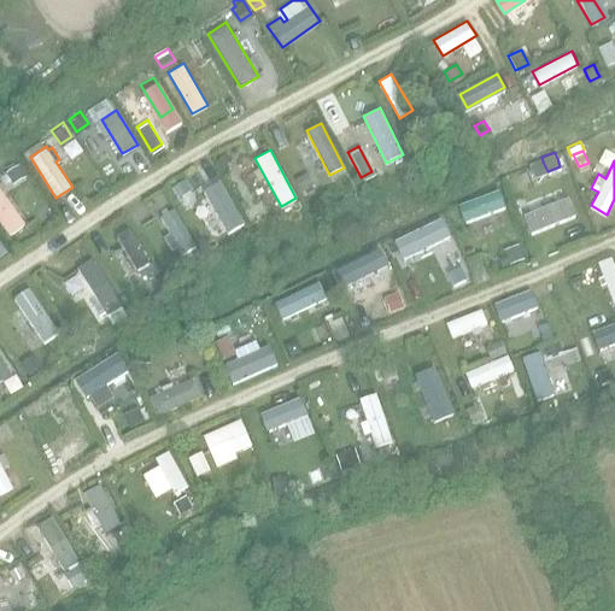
[(16,163),(5,169),(11,180),(22,174),(16,163)]
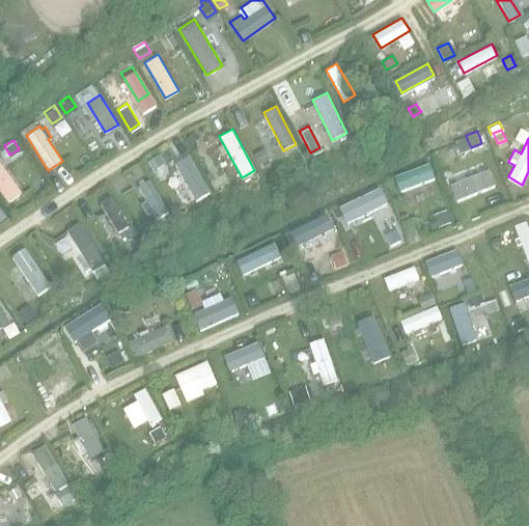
[(260,146),(251,151),(257,162),(267,157),(260,146)]
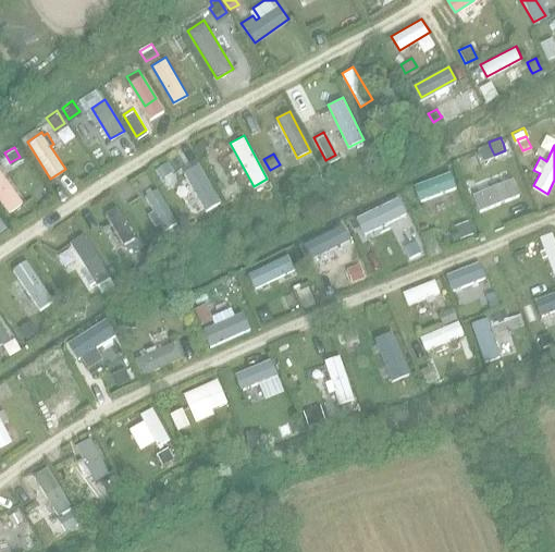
[(213,194),(195,163),(183,171),(200,201),(213,194)]
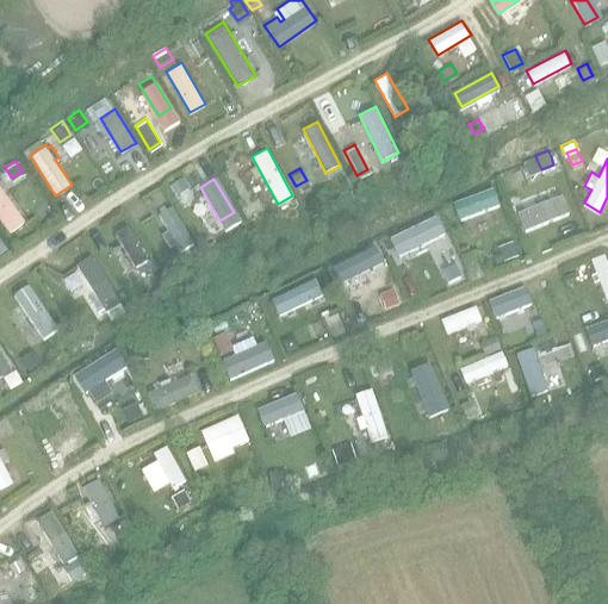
[(25,222),(0,186),(0,218),(10,232),(25,222)]
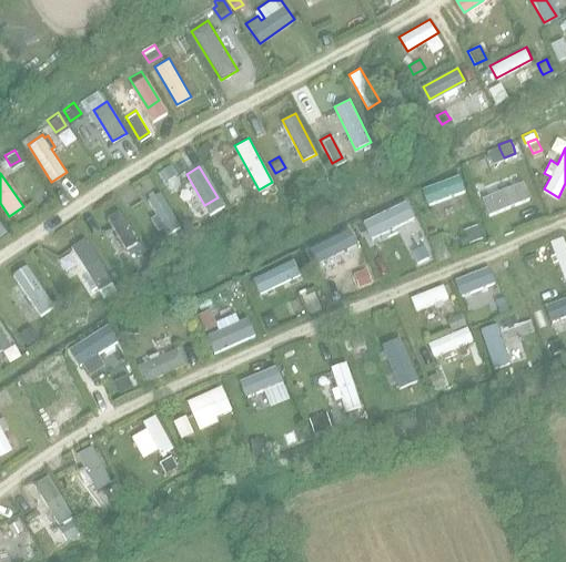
[(460,174),(422,187),(427,204),(465,190),(460,174)]
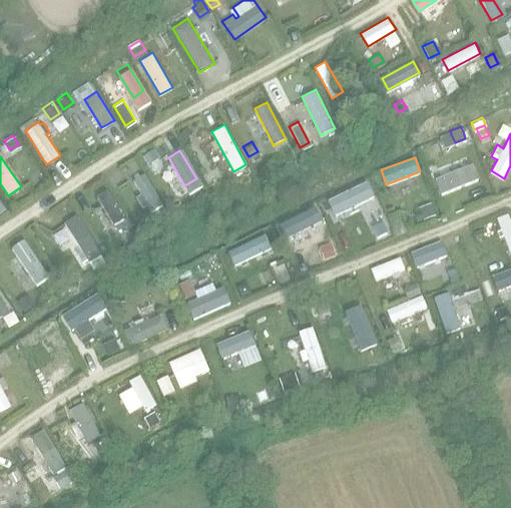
[(480,178),(474,163),(435,179),(441,194),(480,178)]
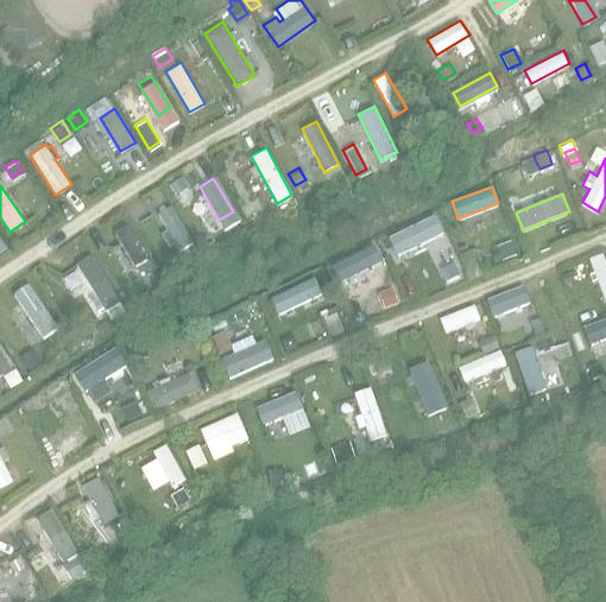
[(193,241),(171,204),(158,213),(180,248),(193,241)]
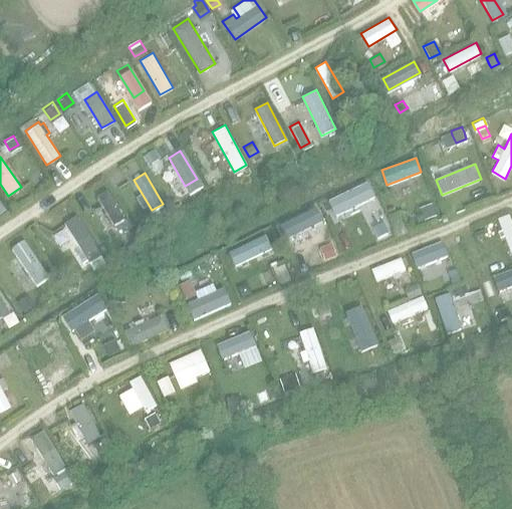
[(167,186),(160,193),(166,198),(172,192),(167,186)]
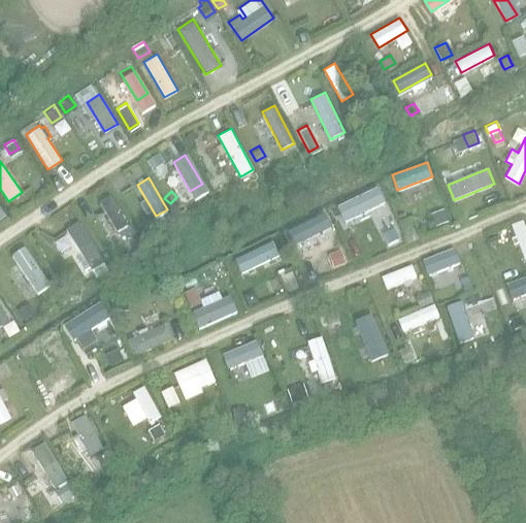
[(376,192),(338,208),(344,223),(383,206),(376,192)]
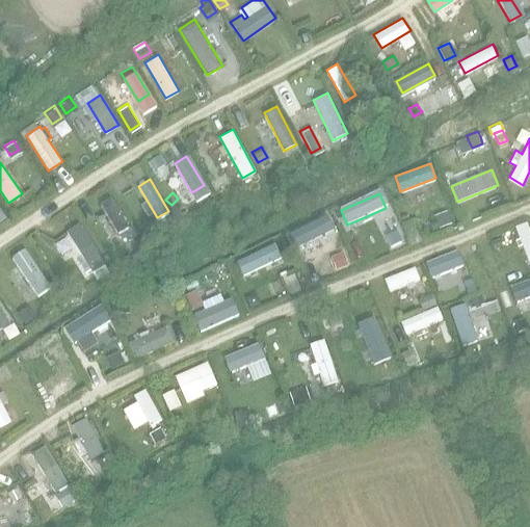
[(129,226),(111,195),(100,202),(117,233),(129,226)]
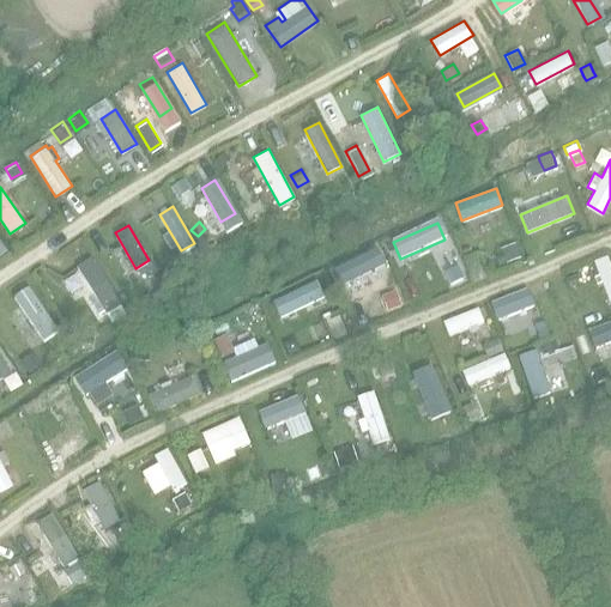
[(514,240),(500,246),(504,259),(519,253),(514,240)]
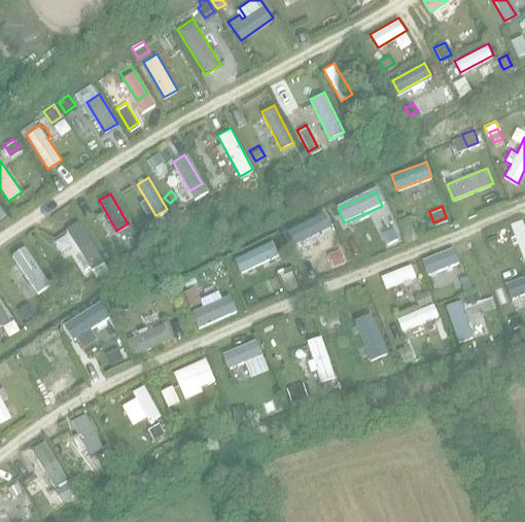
[(329,210),(322,213),(326,221),(333,218),(329,210)]
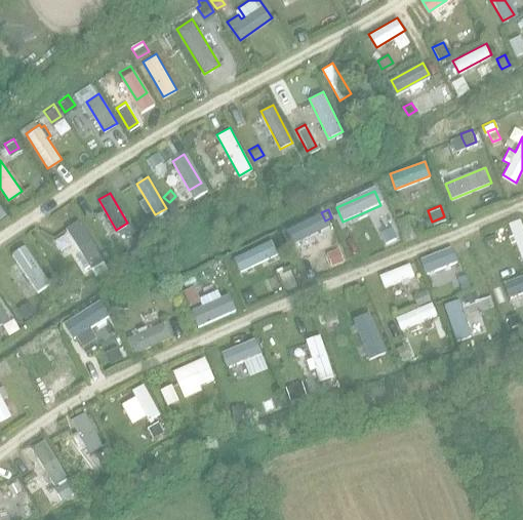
[(143,217),(134,222),(143,236),(151,232),(143,217)]
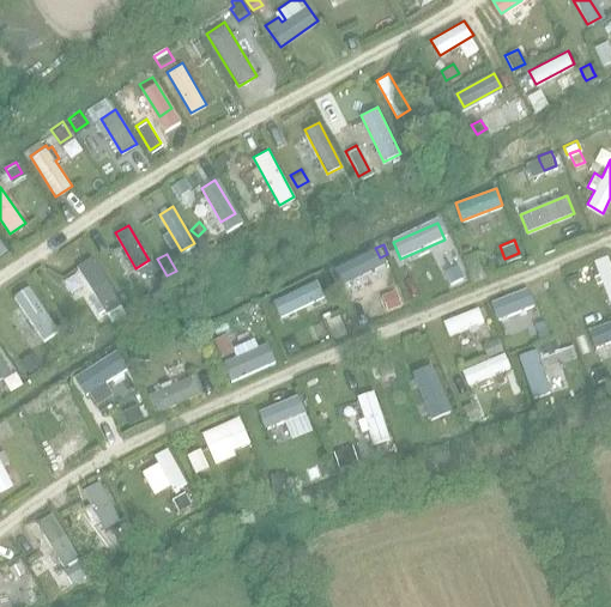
[(610,261),(608,254),(594,260),(610,302),(610,261)]
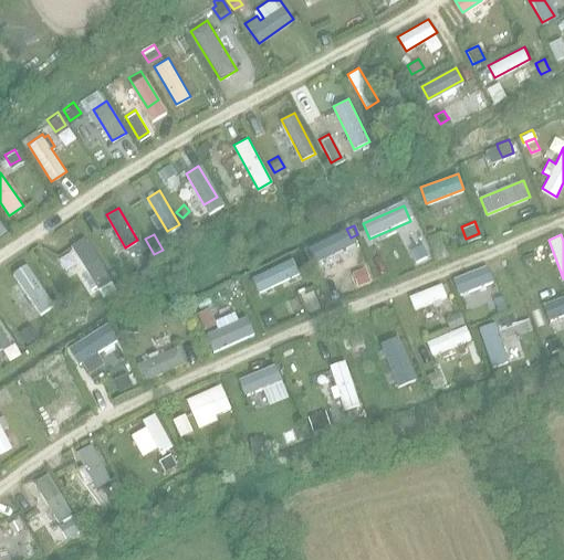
[(113,280),(85,236),(70,246),(98,289),(113,280)]
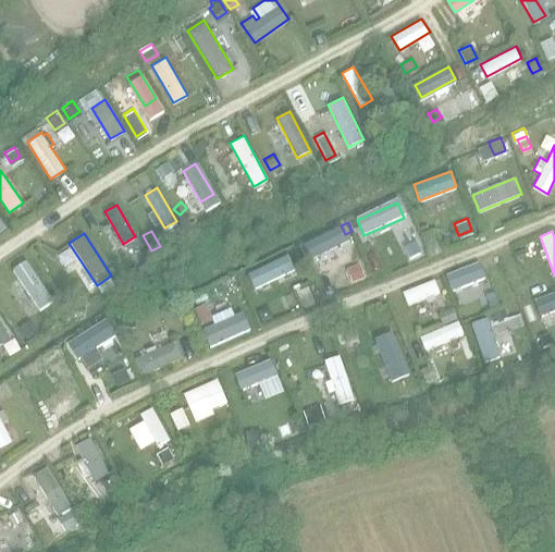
[(342,234),(309,248),(316,261),(348,247),(342,234)]
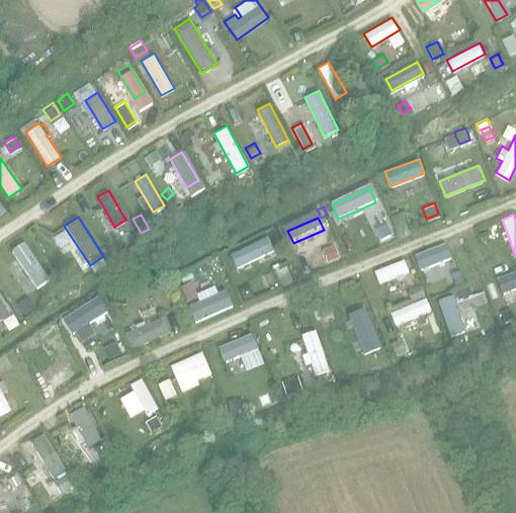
[(485,230),(477,233),(480,240),(487,237),(485,230)]
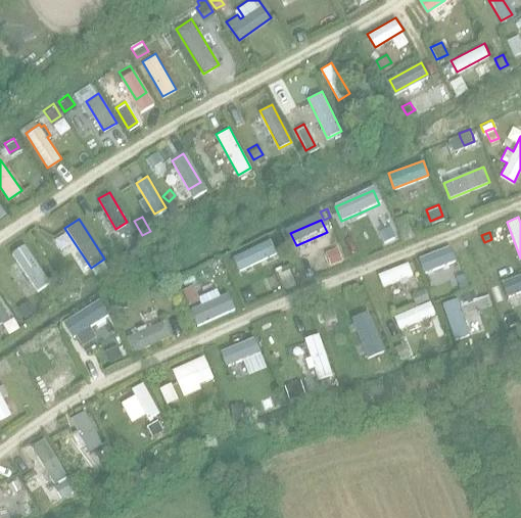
[(270,238),(232,256),(239,270),(277,251),(270,238)]
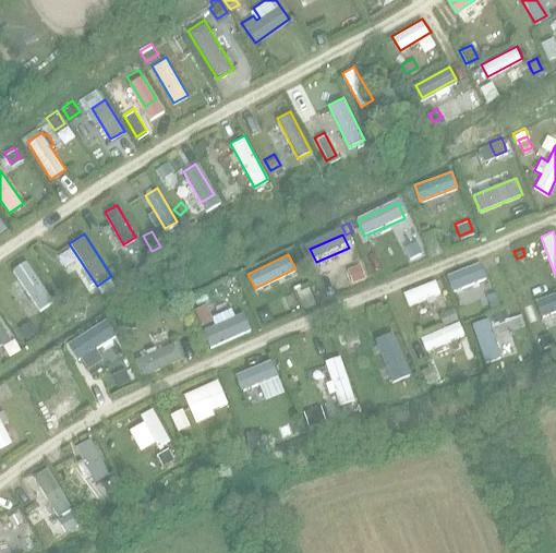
[(370,259),(366,267),(379,272),(382,263),(370,259)]
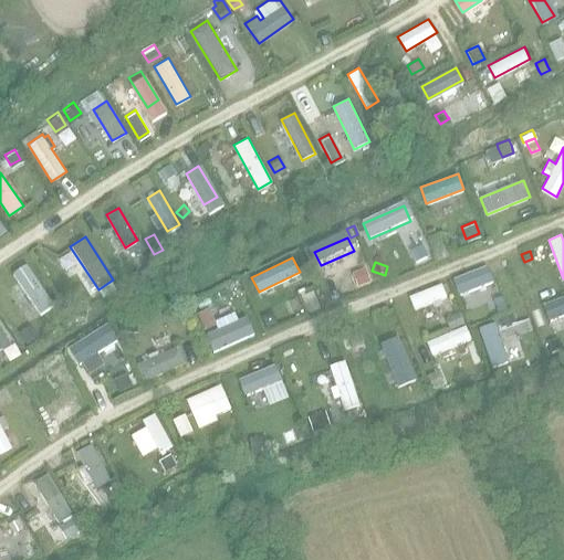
[(143,266),(138,271),(147,283),(157,275),(148,264),(147,263),(143,266)]
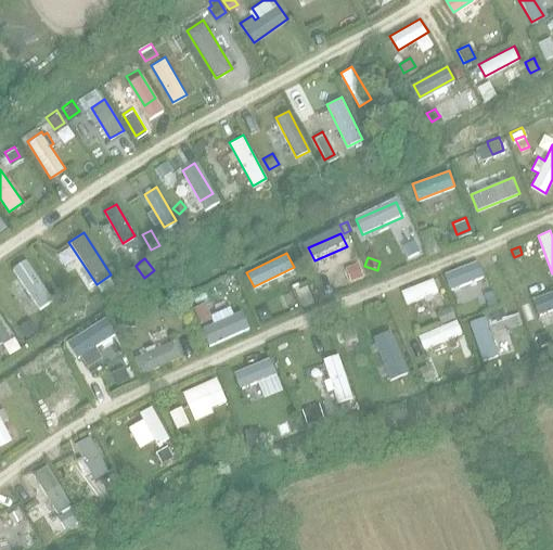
[(51,297),(26,260),(13,269),(38,306),(51,297)]
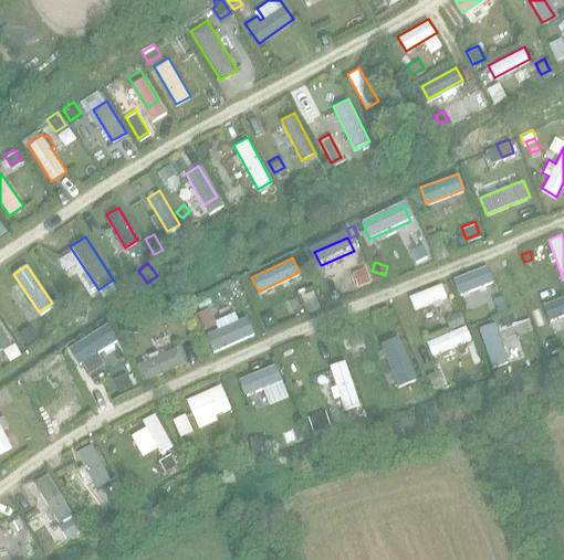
[(503,302),(489,266),(476,272),(489,307),(503,302)]
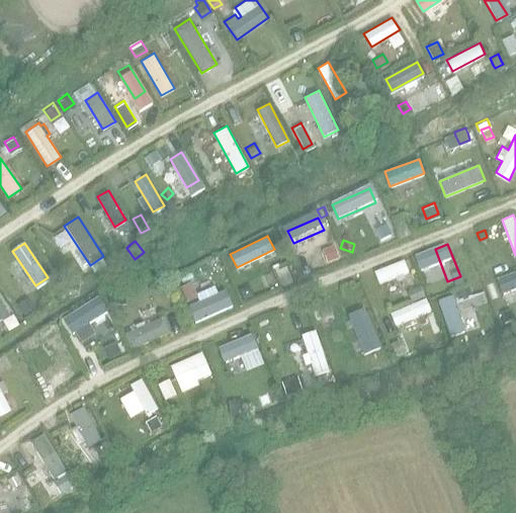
[(405,259),(374,270),(378,282),(396,276),(397,280),(405,277),(403,273),(410,271),(405,259)]
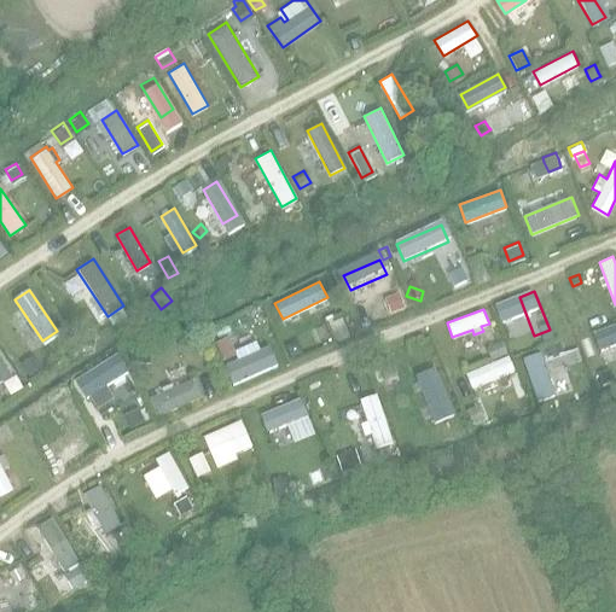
[(515,318),(504,322),(507,333),(518,330),(515,318)]
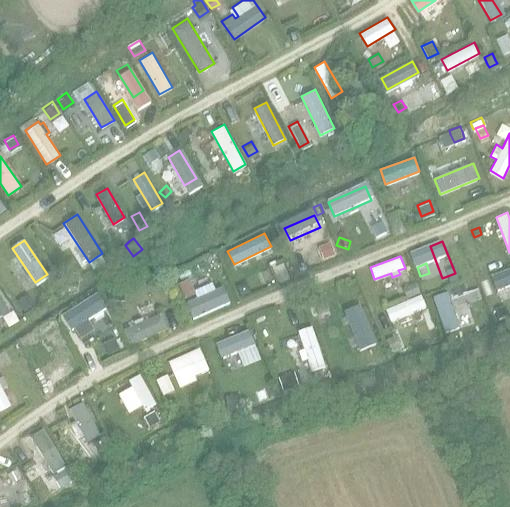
[(509,267),(496,273),(500,285),(509,281),(509,267)]
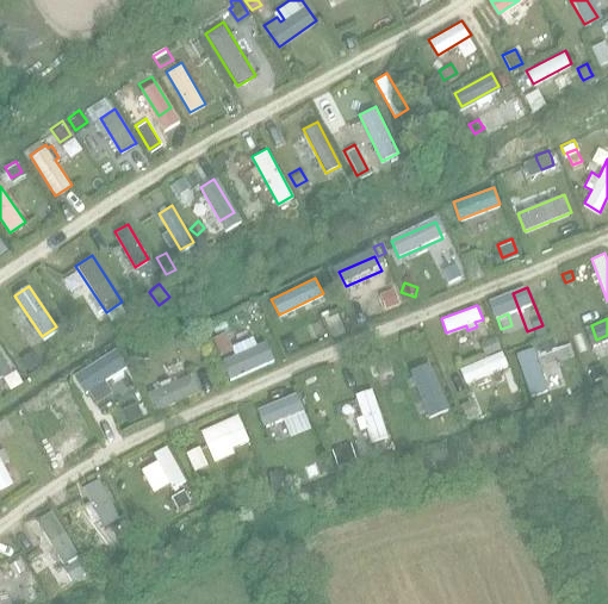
[(78,322),(74,337),(82,338),(88,340),(90,340),(91,332),(92,324),(78,322)]
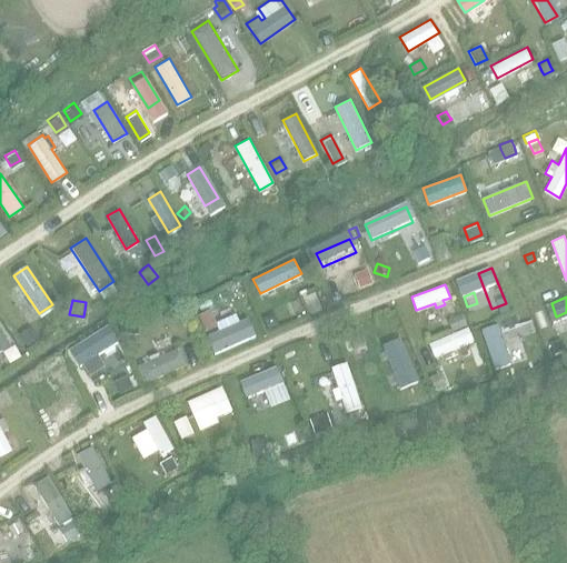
[(208,308),(197,312),(204,328),(215,323),(208,308)]
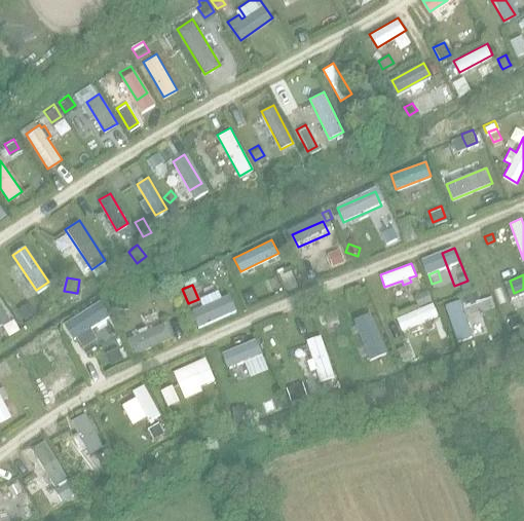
[(252,288),(241,292),(247,302),(257,298),(252,288)]
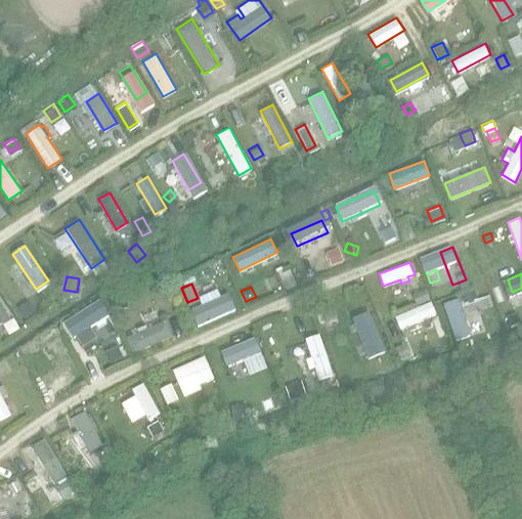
[(424,288),(411,293),(417,303),(428,298),(424,288)]
